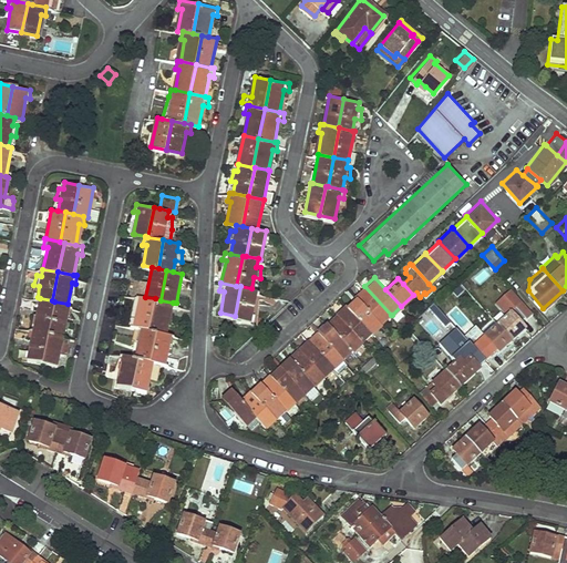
[(381,323),(391,315),(364,286),(363,285),(354,294),(356,295),(381,323)]
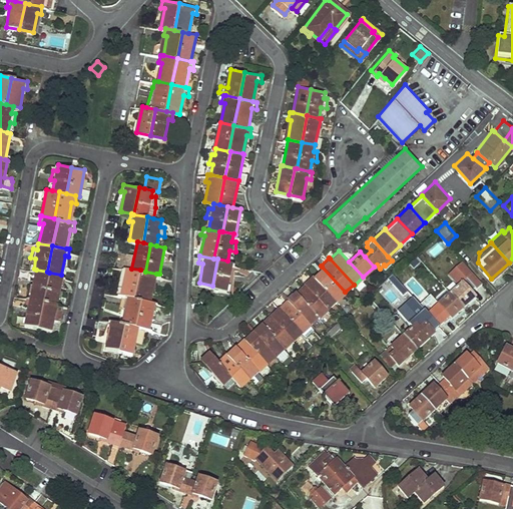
[(217,259),(212,286),(225,288),(228,278),(233,279),(233,269),(230,269),(232,262),(227,261),(217,259)]
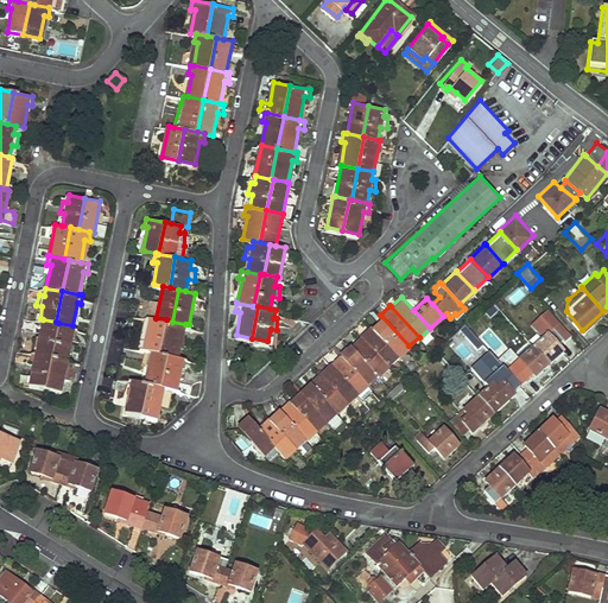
[(549,362),(565,348),(558,341),(562,337),(564,338),(571,332),(548,306),(531,321),(542,334),(532,343),(549,362)]
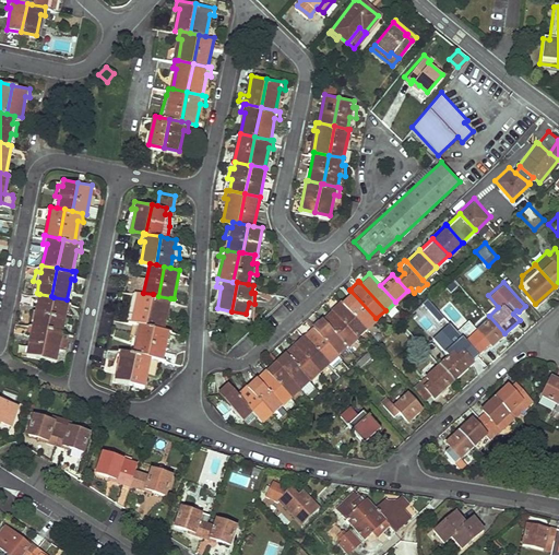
[(132,297),(129,307),(134,308),(132,320),(137,321),(146,323),(153,294),(143,293),(138,291),(137,298),(132,297)]
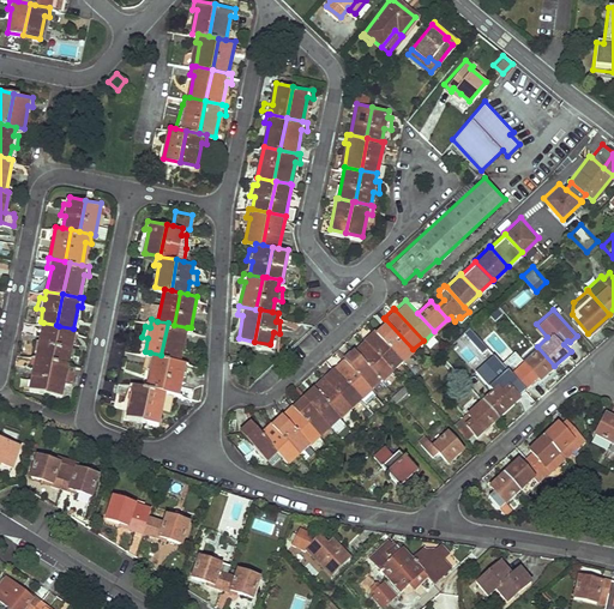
[(414,350),(413,349),(385,319),(374,329),(402,359),(403,360),(414,350)]
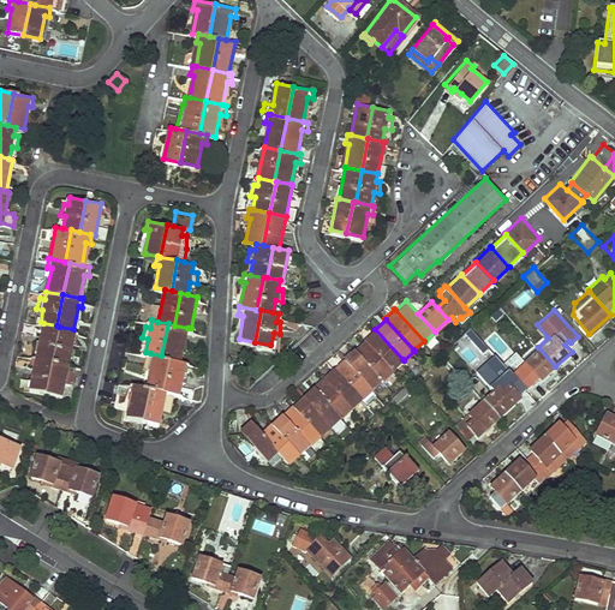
[(43,323),(37,354),(53,358),(59,327),(57,326),(43,323)]
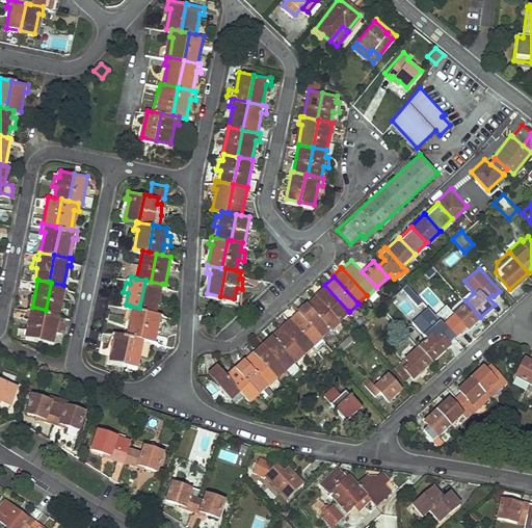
[(145,280),(139,308),(147,309),(154,311),(158,290),(162,291),(162,284),(151,282),(145,280)]
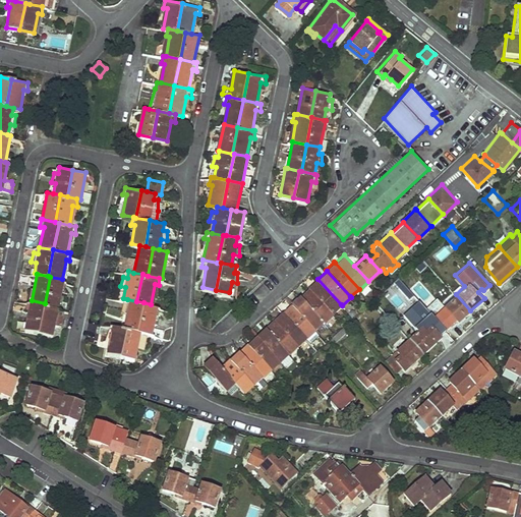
[(50,277),(45,303),(59,306),(65,279),(62,279),(50,277)]
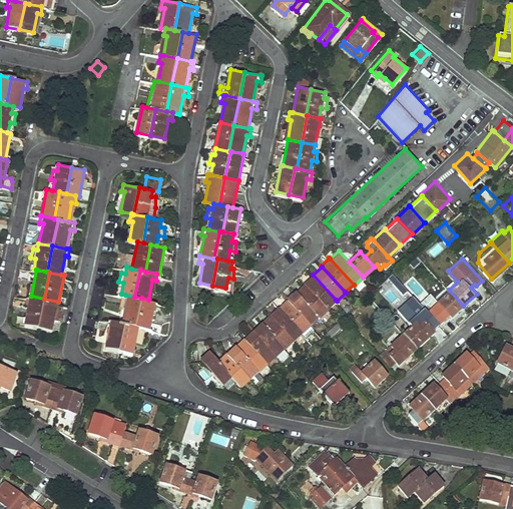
[(328,308),(336,300),(313,275),(312,274),(303,282),(304,283),(328,308)]
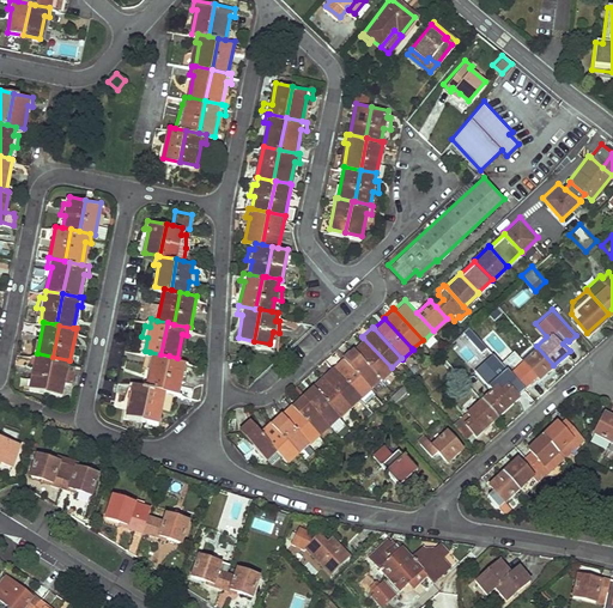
[(393,369),(392,368),(363,338),(353,346),(381,376),(382,378),(393,369)]
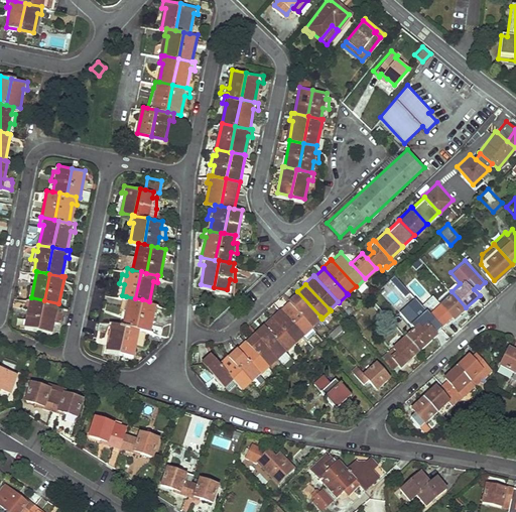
[(311,325),(320,316),(297,291),(296,291),(288,298),(311,325)]
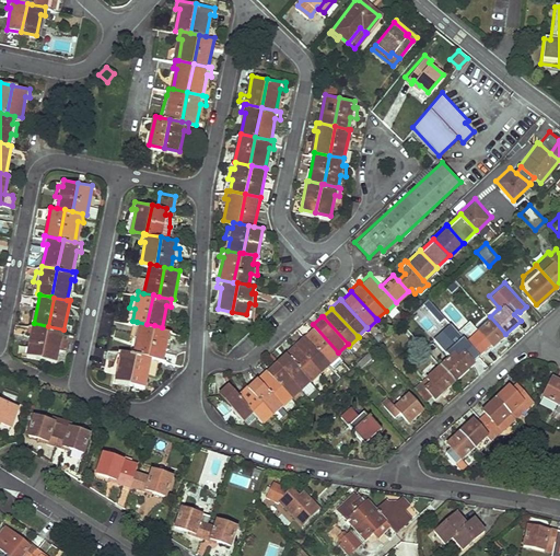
[(492,346),(505,334),(490,316),(476,328),(473,324),(468,328),(485,348),(490,344),(492,346)]
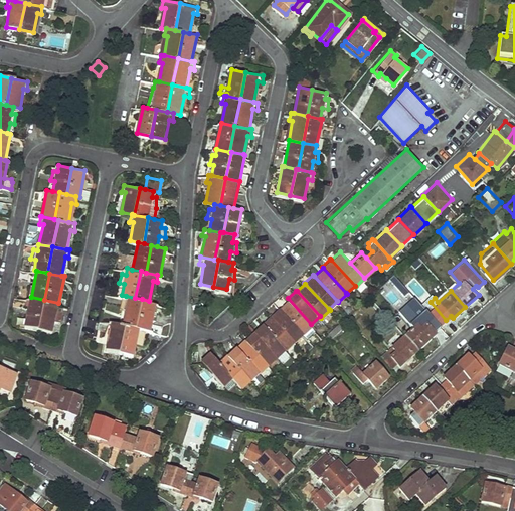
[(127,304),(123,323),(125,323),(136,325),(142,299),(135,298),(126,296),(123,303),(127,304)]
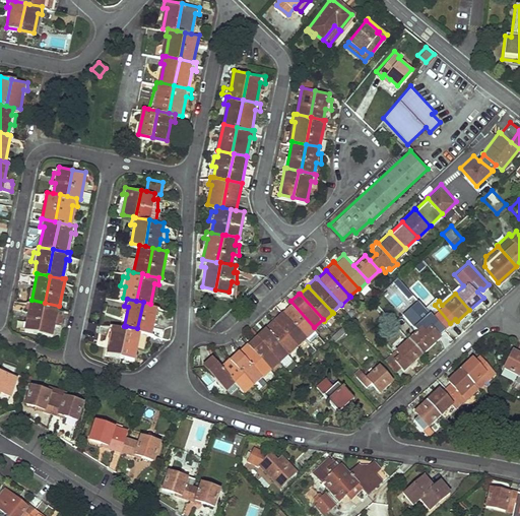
[(31,300),(25,327),(39,330),(45,303),(31,300)]
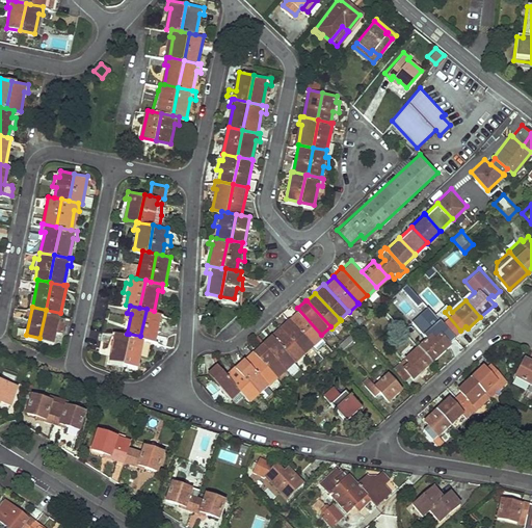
[(321,335),(297,308),(288,316),(314,344),(322,336),(321,335)]
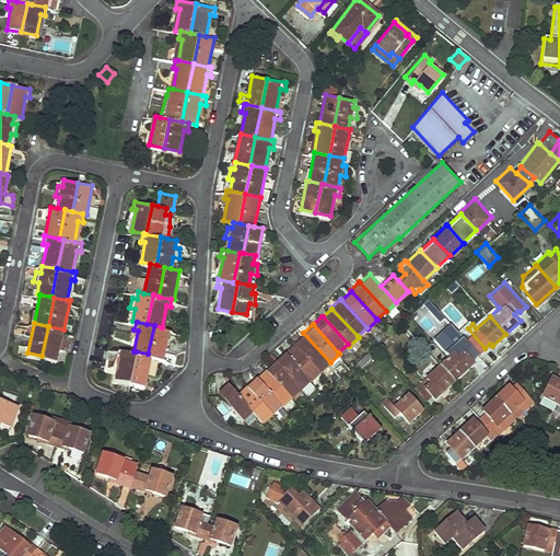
[(154,325),(148,354),(154,356),(163,357),(170,328),(162,327),(154,325)]
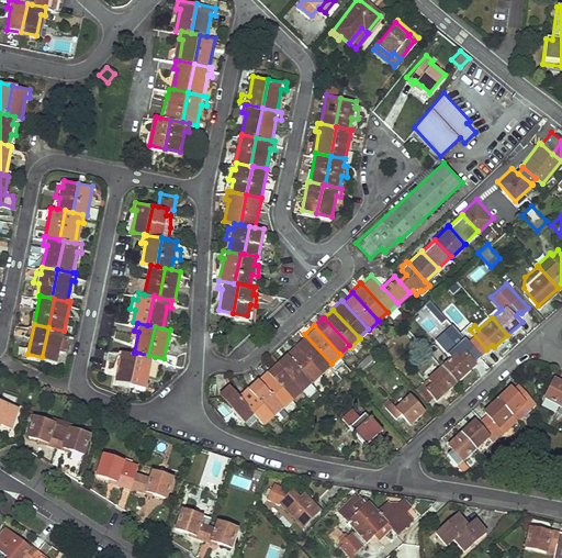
[(48,327),(42,357),(57,359),(60,339),(65,341),(65,331),(64,331),(48,327)]
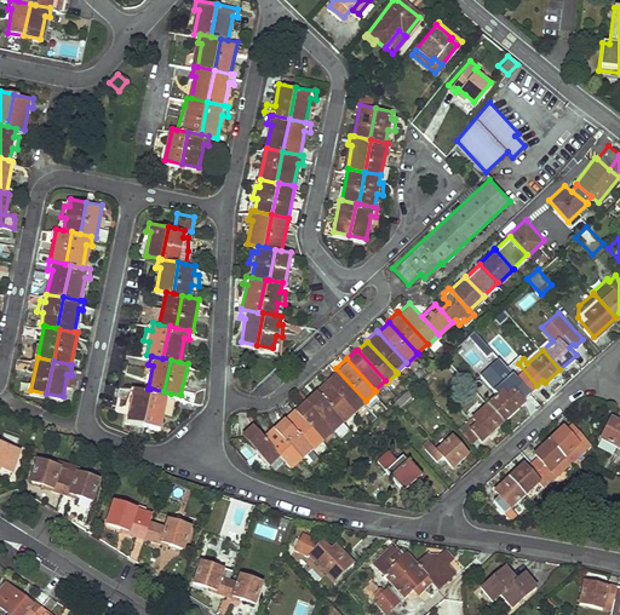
[(517,392),(526,385),(510,367),(501,374),(512,388),(517,392)]
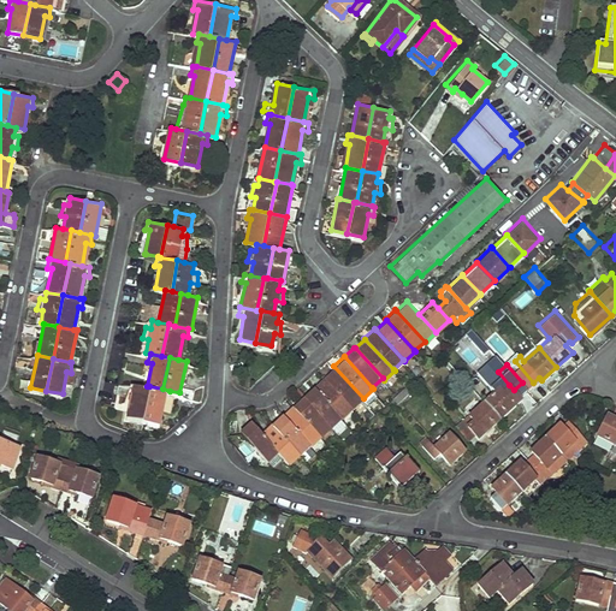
[(353,407),(363,398),(333,366),(324,375),(353,407)]
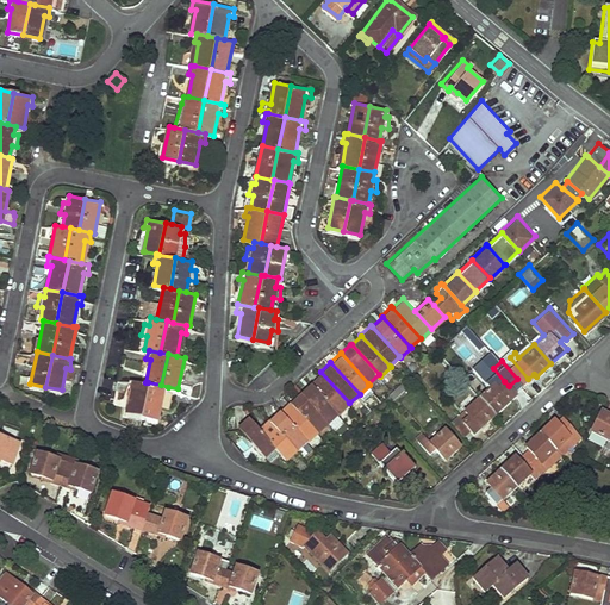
[(338,412),(349,403),(321,372),(310,381),(338,412)]
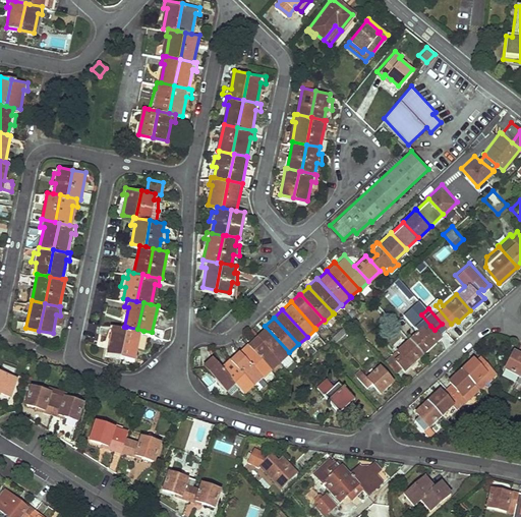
[(112,331),(108,351),(121,353),(126,327),(124,327),(110,324),(107,330),(112,331)]
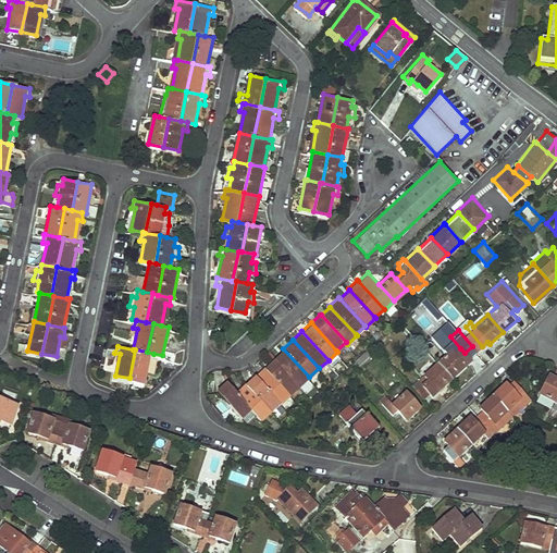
[(309,377),(283,348),(273,357),(299,385),(305,391),(313,382),(309,377)]
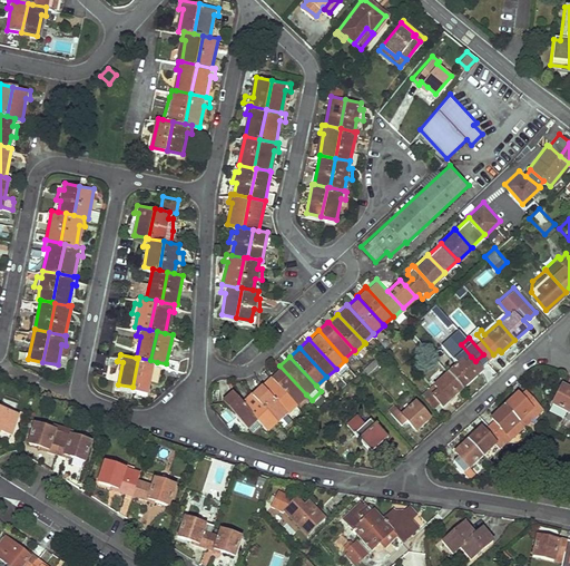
[(363,373),(379,361),(374,357),(360,369),(363,373)]
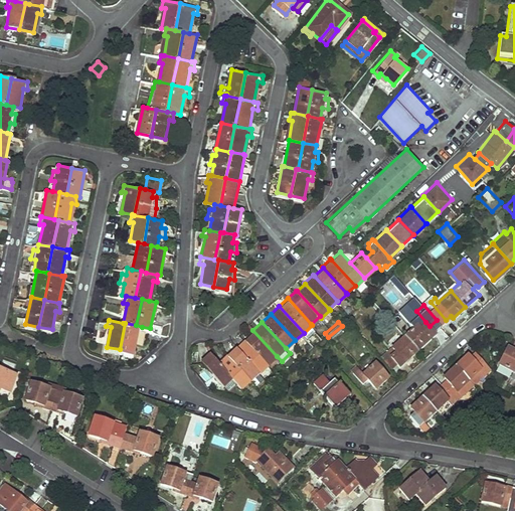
[(416,347),(435,332),(430,326),(425,322),(420,326),(416,323),(404,334),(416,347)]
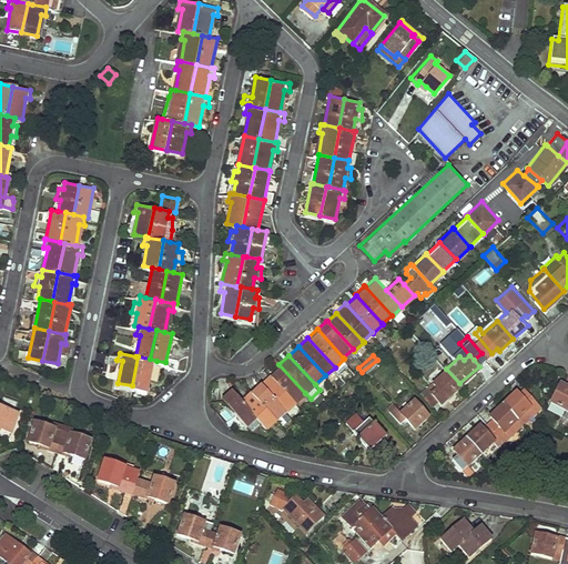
[(138,356),(132,385),(148,389),(151,368),(155,369),(156,361),(150,359),(138,356)]
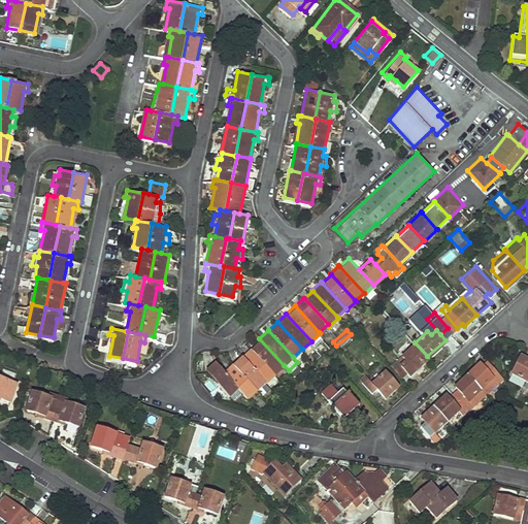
[(275,373),(284,365),(259,338),(251,347),(275,373)]
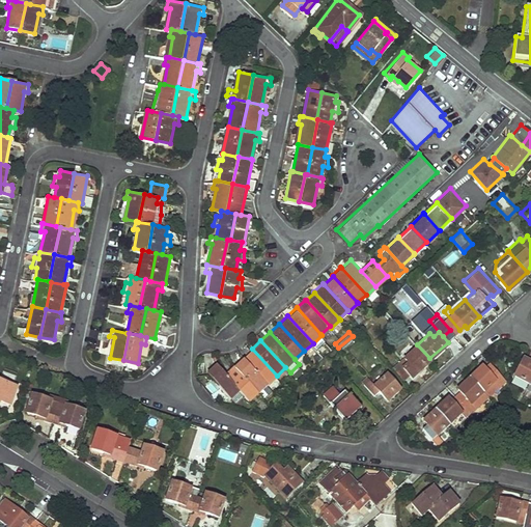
[(429,358),(417,344),(392,366),(401,377),(408,371),(412,375),(429,358)]
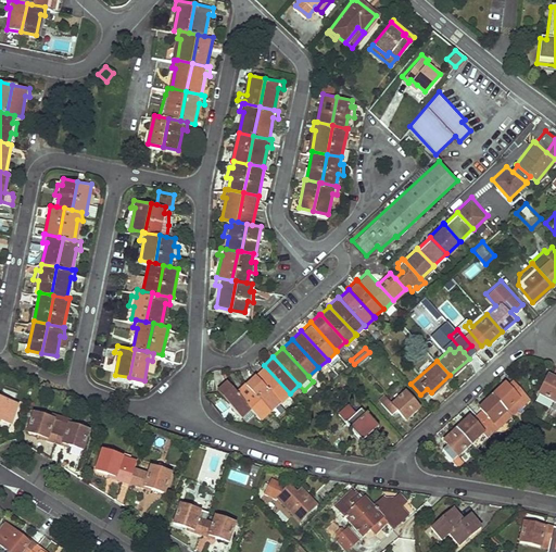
[(281,401),(290,393),(264,365),(263,364),(254,373),(281,401)]
